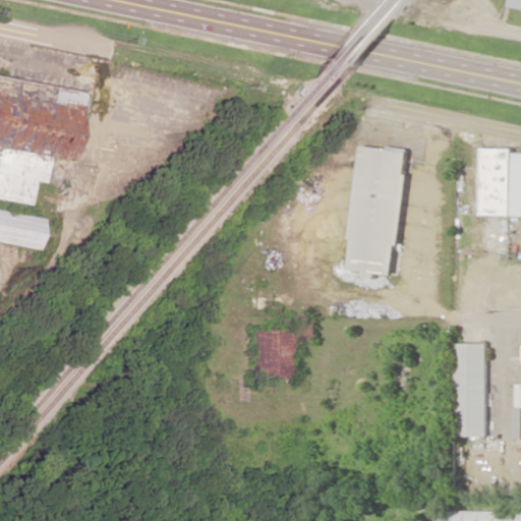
[(520,0),(511,0),(511,8),(520,9),(520,0)]
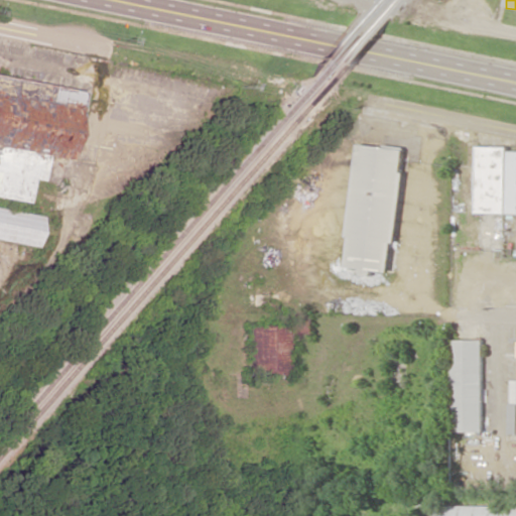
[(0,198),(12,199),(68,149),(75,72),(0,65),(0,198)]
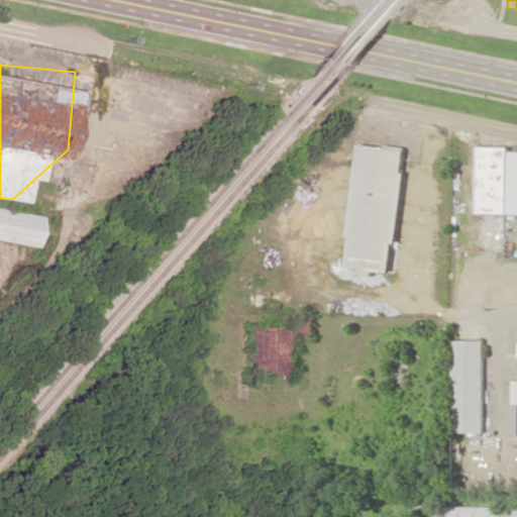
[(343,268),(359,269),(359,275),(373,276),(374,270),(391,272),(404,149),(356,144),(343,268)]
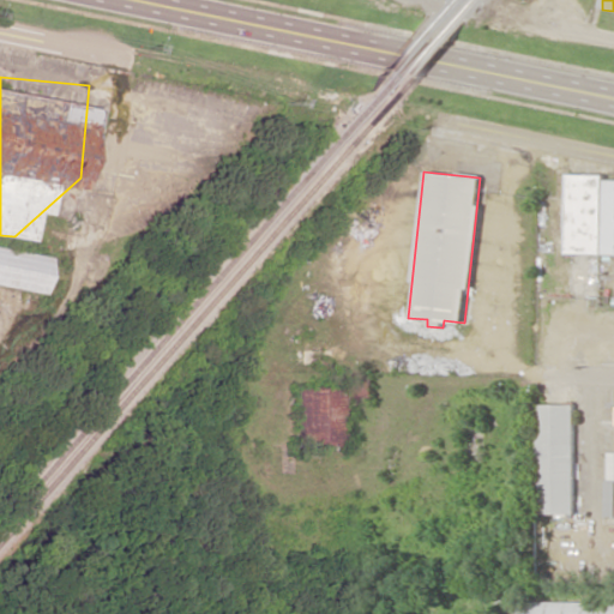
[(605,175),(567,174),(565,253),(613,253),(613,179),(605,179),(605,175)]
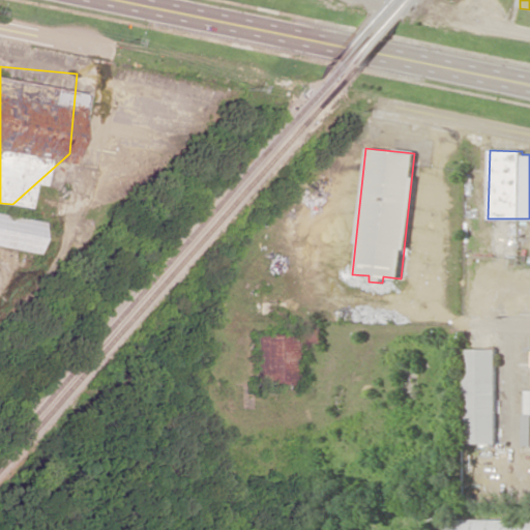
[(0,246),(35,254),(41,223),(0,214),(0,246)]
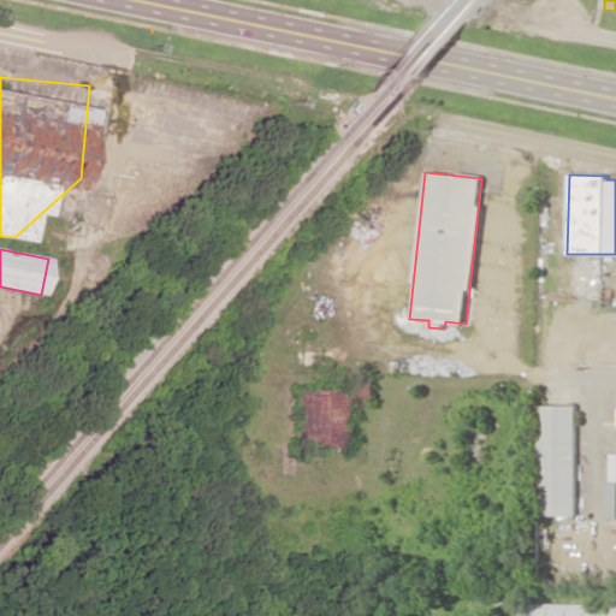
[(295,389),(295,446),(344,446),(344,402),(373,403),(373,377),(345,377),(345,389),(295,389)]
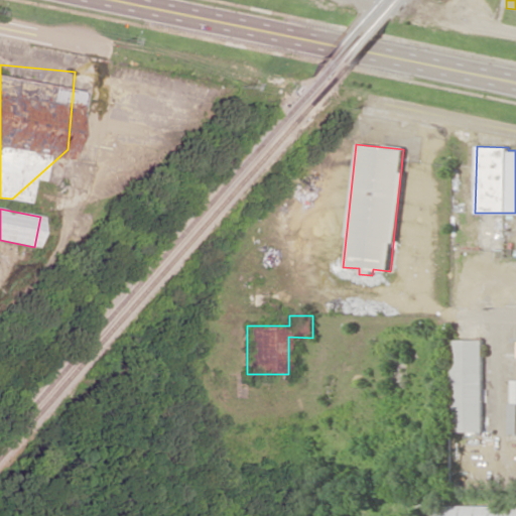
[(483,340),(452,340),(453,432),(483,431),(483,340)]
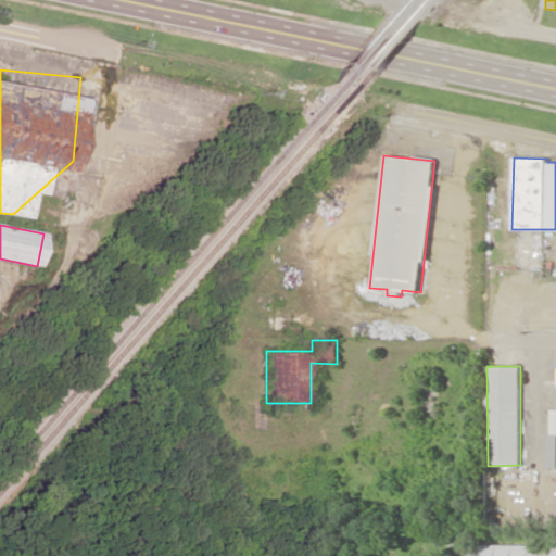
[(555,555),(555,545),(471,545),(470,555),(555,555)]
